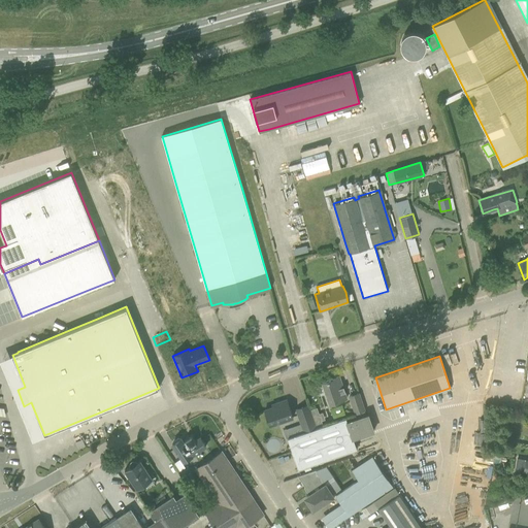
[(322,382),(330,404),(347,398),(339,376),(322,382)]
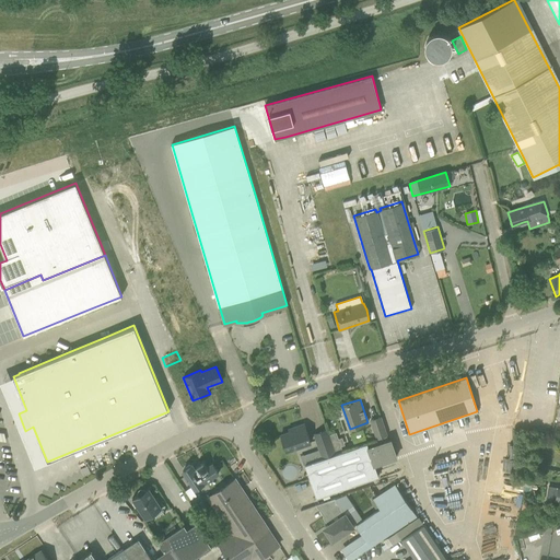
[(370,420),(376,440),(385,436),(385,435),(386,434),(381,417),(370,420)]
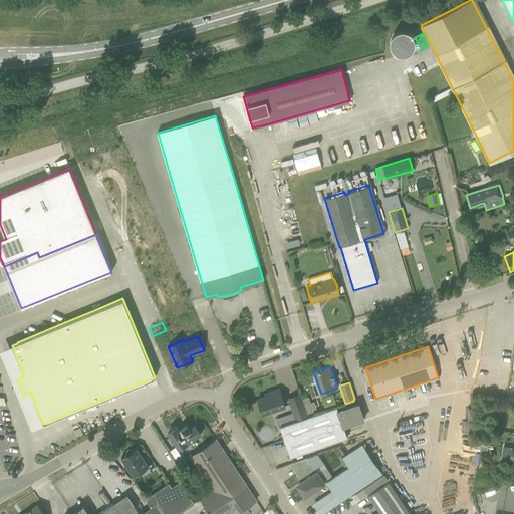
[(257,399),(262,414),(285,406),(279,389),(268,393),(269,395),(257,399)]
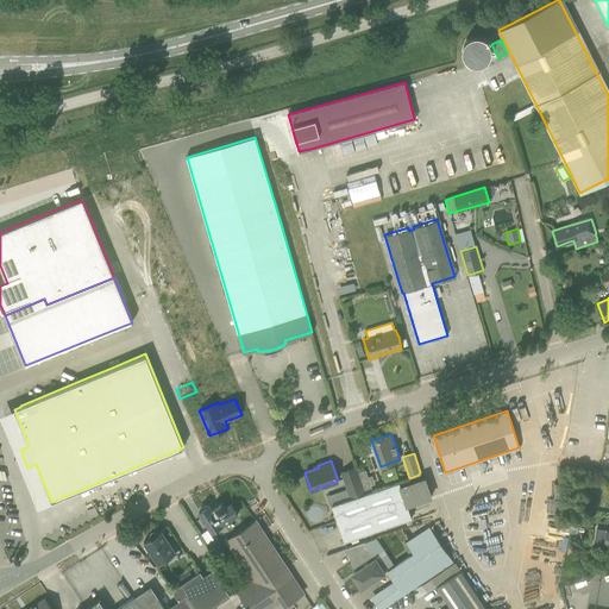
[(351,498),(365,494),(358,475),(356,468),(341,472),(351,498)]
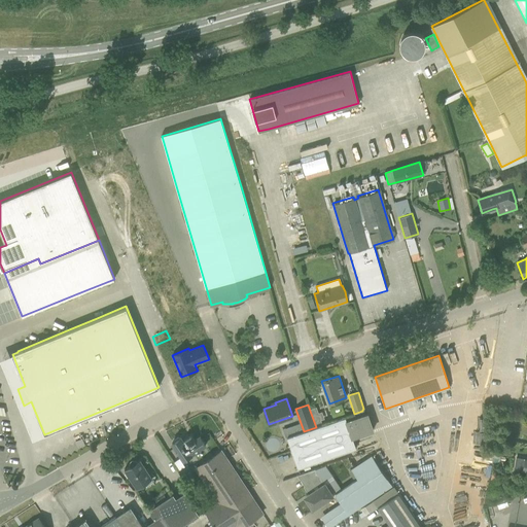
[(316,427),(322,425),(320,421),(323,419),(321,414),(318,415),(316,409),(310,411),(316,427)]
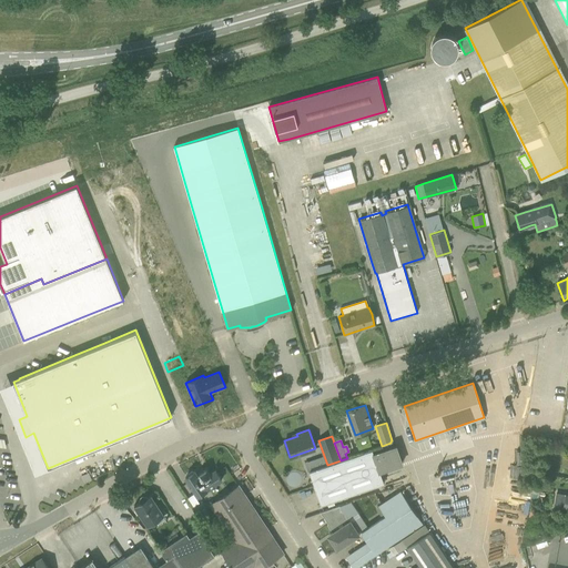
[(391,443),(382,446),(347,458),(341,460),(327,465),(310,472),(314,486),(321,505),(383,483),(378,470),(402,464),(395,446),(392,447),(391,443)]
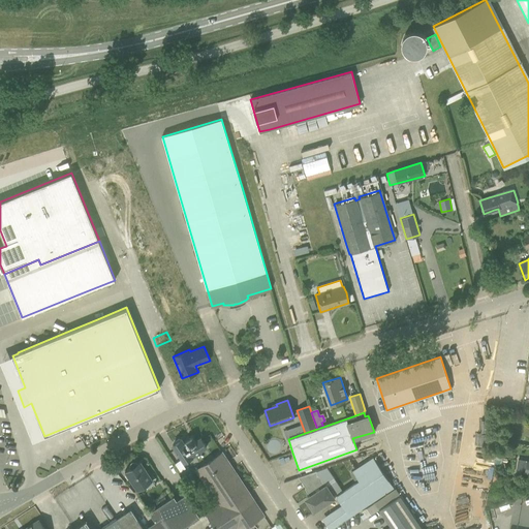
[(184,462),(206,447),(200,438),(195,442),(191,437),(184,442),(181,439),(180,440),(178,439),(174,442),(174,444),(173,444),(180,456),(179,458),(181,460),(183,461),(184,462)]
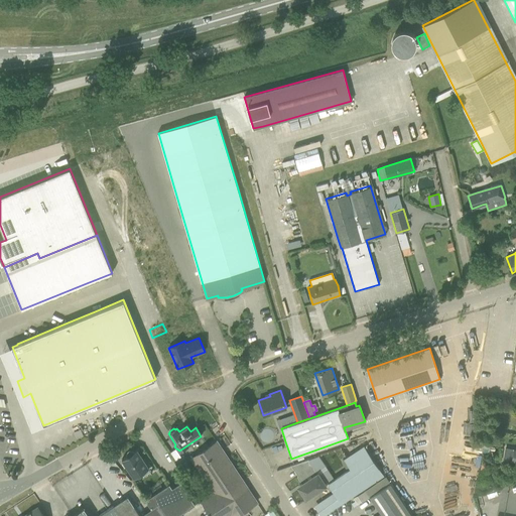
[(235,515),(257,502),(217,441),(191,458),(214,492),(201,501),(210,515),(235,515)]
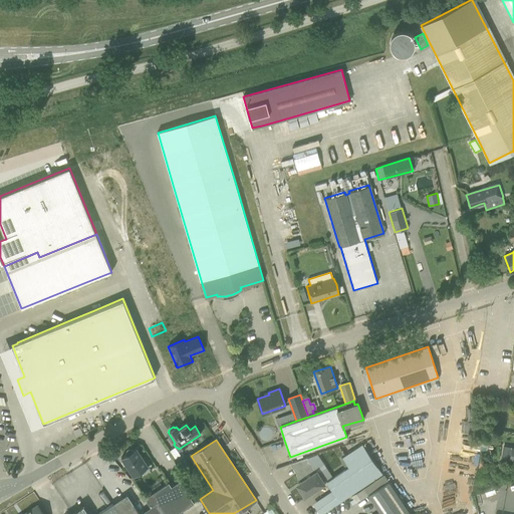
[(323,498),(322,498),(326,503),(316,510),(318,513),(320,513),(330,508),(336,504),(339,501),(361,487),(381,473),(369,455),(362,445),(343,458),(348,467),(326,482),(332,491),(328,494),(323,498)]
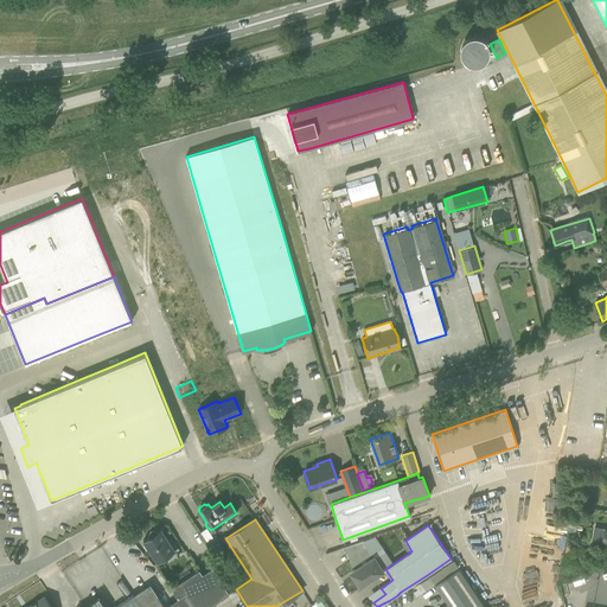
[(176,550),(161,528),(158,530),(155,529),(152,529),(149,530),(148,534),(148,536),(144,540),(158,562),(176,550)]
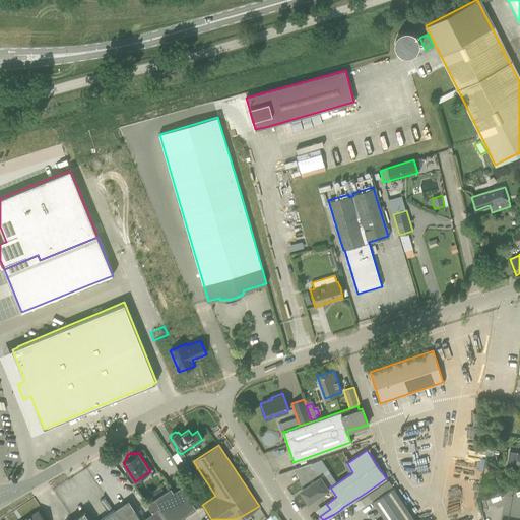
[(519,453),(509,452),(507,463),(519,465),(519,453)]
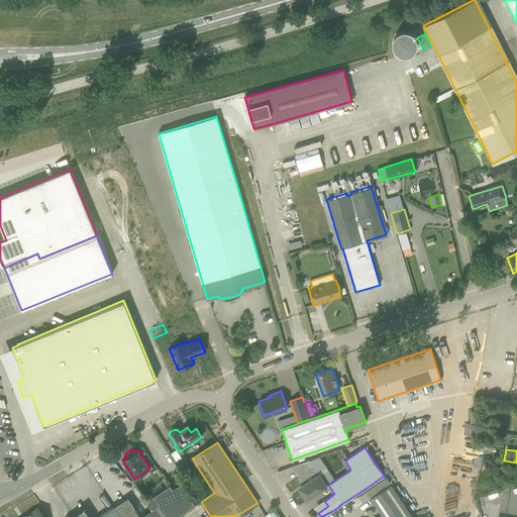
[(313,467),(298,477),(302,485),(300,486),(302,489),(300,490),(306,500),(327,486),(328,485),(335,481),(319,456),(309,459),(313,467)]
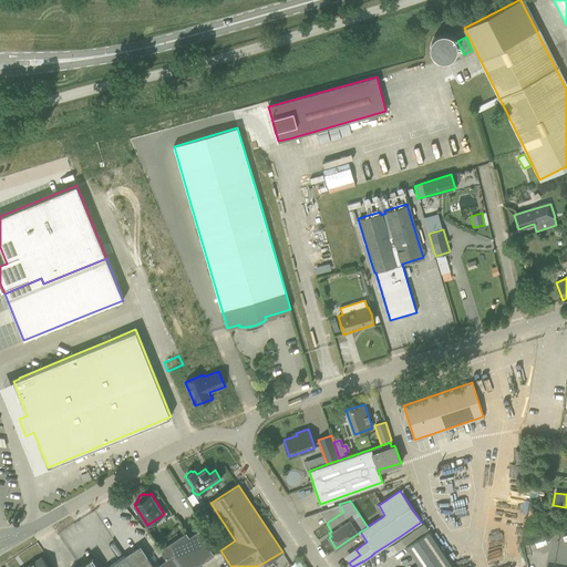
[(205,511),(198,515),(206,527),(214,523),(205,511)]
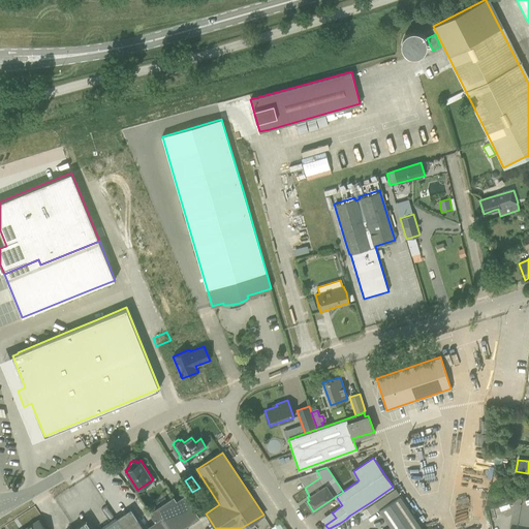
[(494,476),(490,494),(501,496),(505,479),(494,476)]
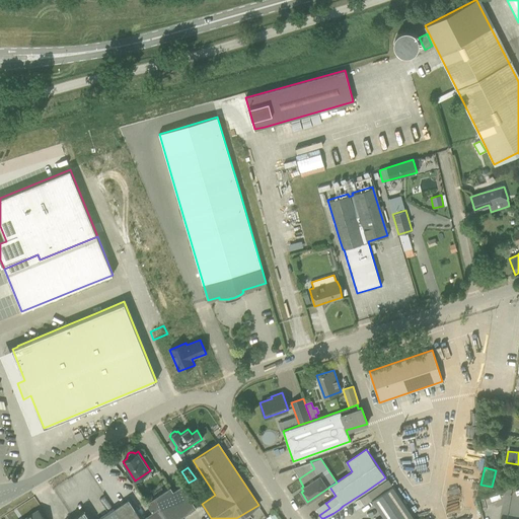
[(158,507),(165,518),(177,518),(196,507),(181,485),(172,491),(170,487),(146,502),(152,511),(158,507)]
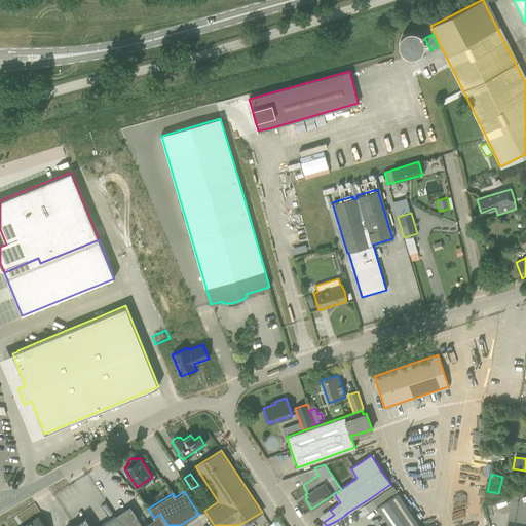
[(420,525),(398,492),(376,506),(388,524),(384,525),(420,525)]
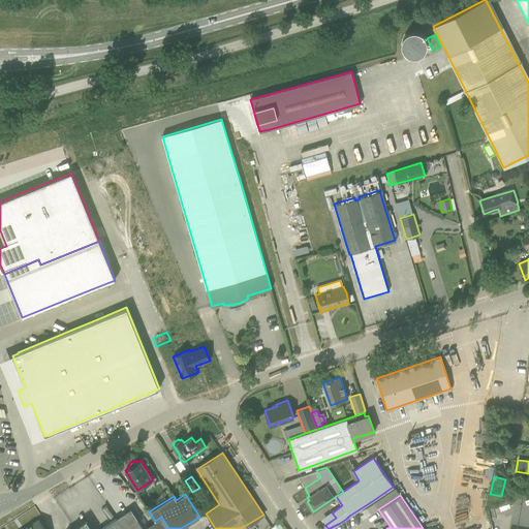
[(168,528),(161,517),(155,521),(144,528),(130,508),(99,528),(88,528),(85,524),(76,528),(73,528),(74,528),(73,528),(168,528)]
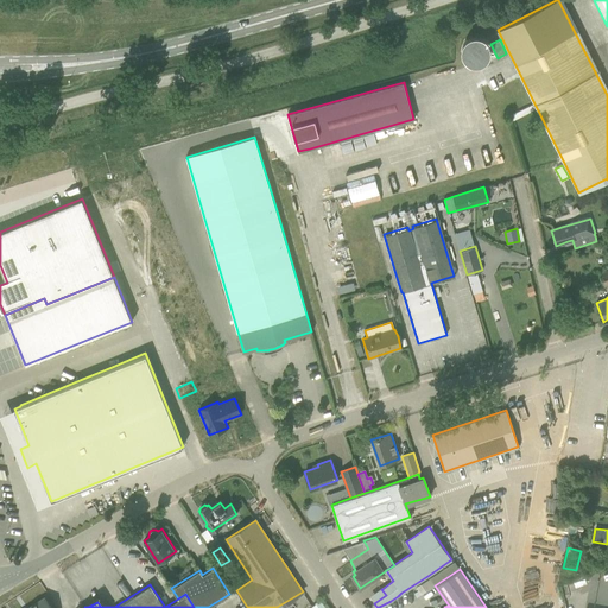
[(27,607),(50,607),(44,597),(27,607)]
